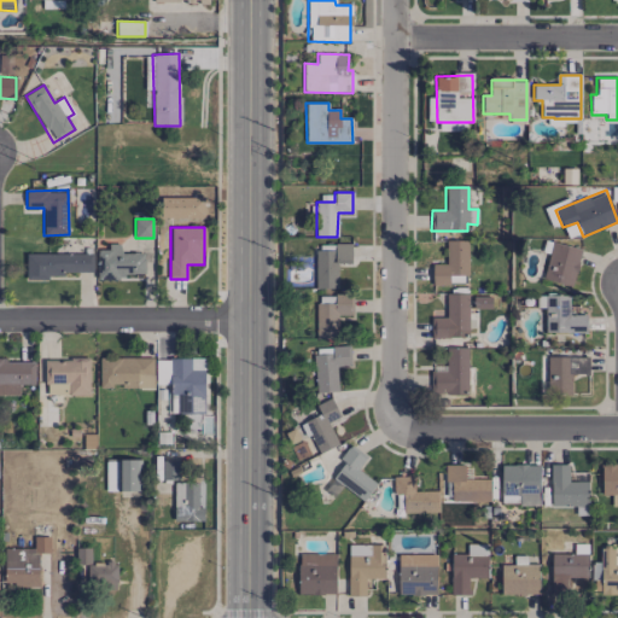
[(447,264),(432,264),(432,284),(467,284),(466,240),(447,240),(447,264)]
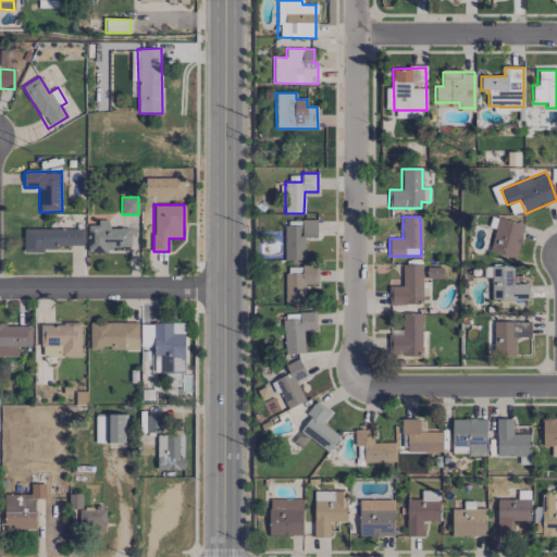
[(516,259),(524,225),(498,218),(489,251),(516,259)]
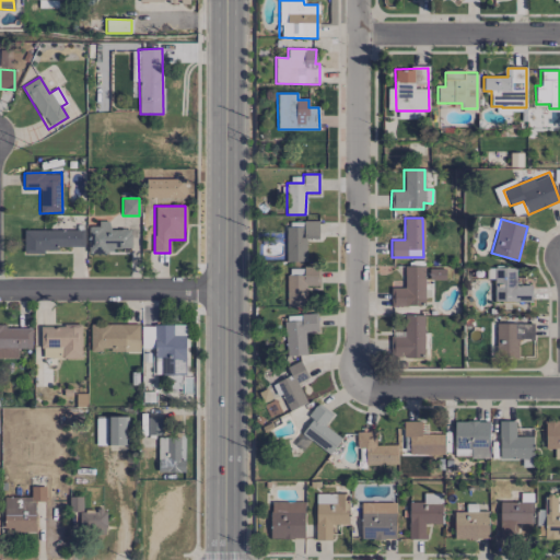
[(131,248),(130,230),(109,230),(109,221),(100,221),(100,226),(89,226),(90,254),(114,253),(114,248),(131,248)]
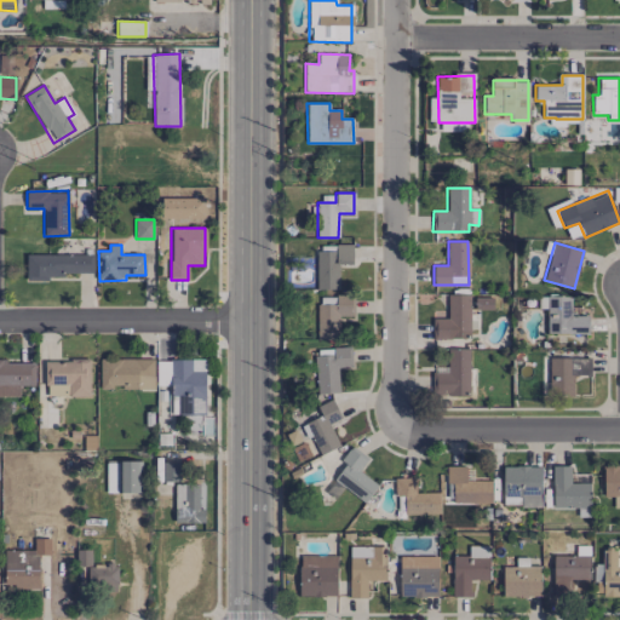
[(316,251),(316,290),(338,290),(338,265),(352,265),(352,245),(336,245),(336,251),(316,251)]
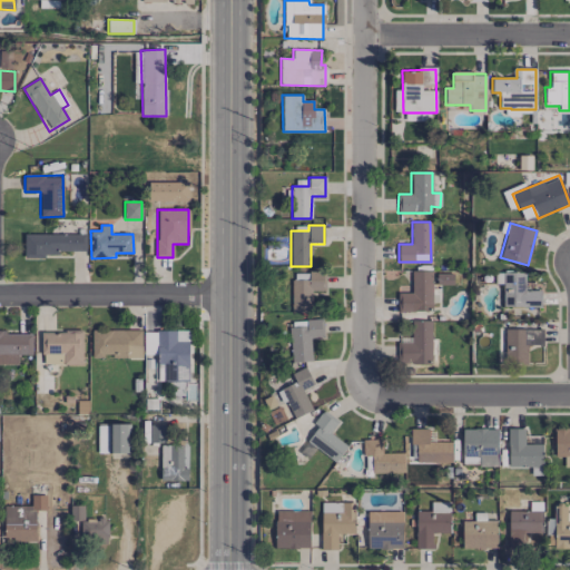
[(23,257),(58,257),(58,251),(85,252),(85,234),(23,234),(23,257)]
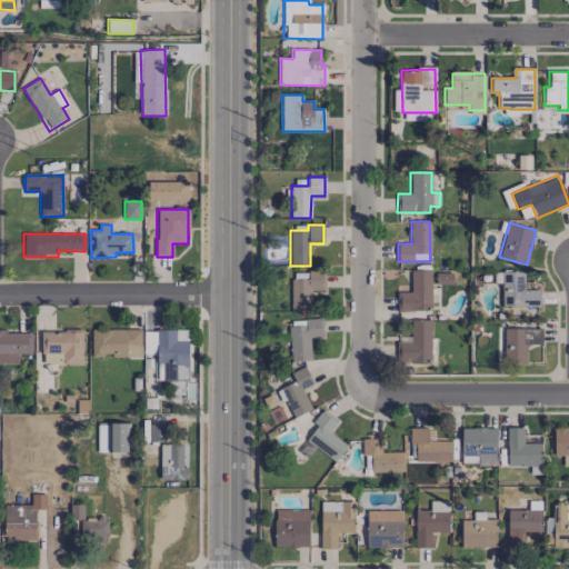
[(430,270),(410,270),(411,292),(397,292),(397,311),(431,311),(430,270)]
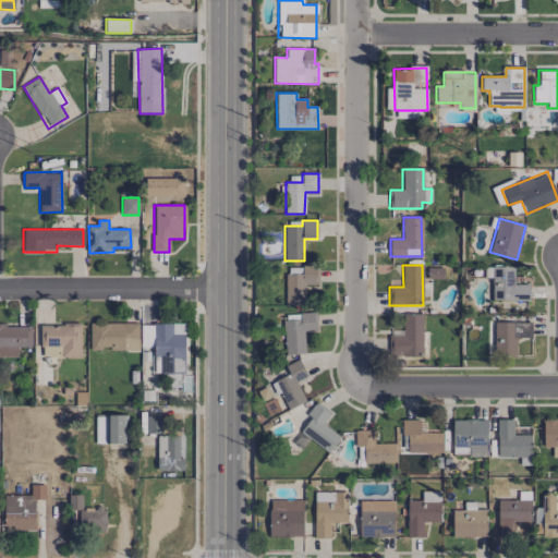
[(286,306),(305,305),(304,284),(318,284),(318,266),(286,267),(286,306)]
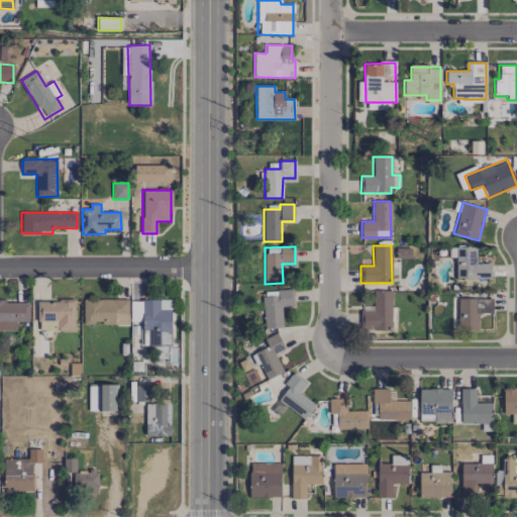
[(476,264),(476,246),(456,246),(455,278),(491,279),(491,264),(476,264)]
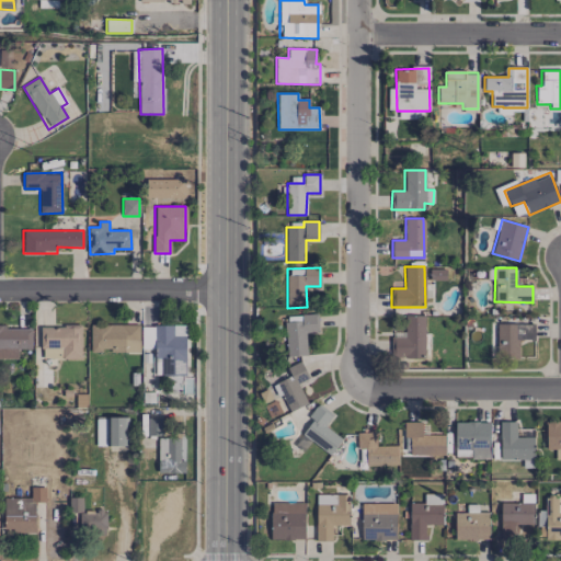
[(424,316),(404,316),(404,338),(391,338),(391,357),(424,357),(424,316)]
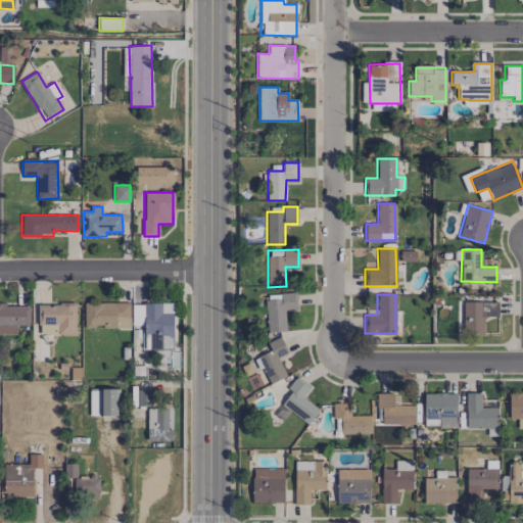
[(498,301),(463,302),(463,333),(484,332),(483,317),(498,317),(498,301)]
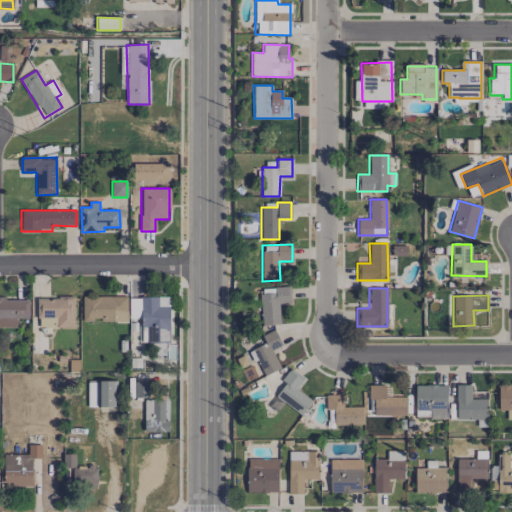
[(127,319),(127,296),(82,297),(82,322),(92,322),(92,320),(127,319)]
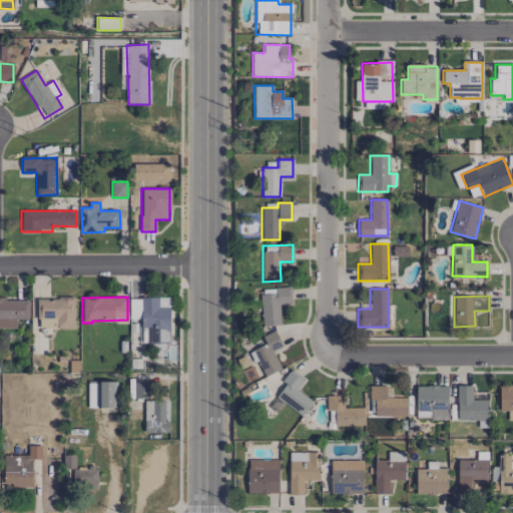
[(37,299),(38,329),(74,328),(74,298),(37,299)]
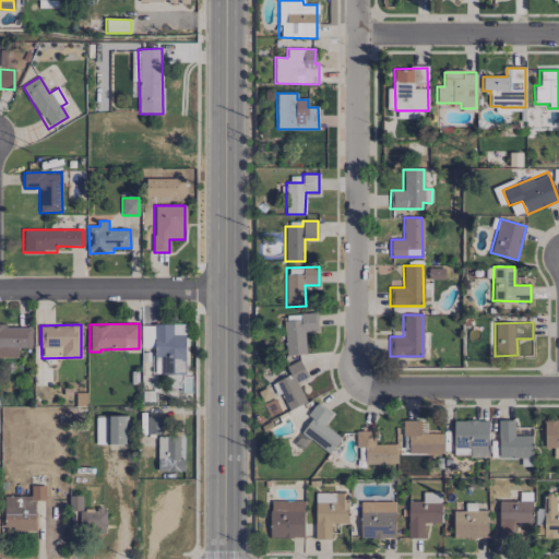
[(153,359),(161,359),(159,375),(185,375),(186,324),(154,324),(153,359)]
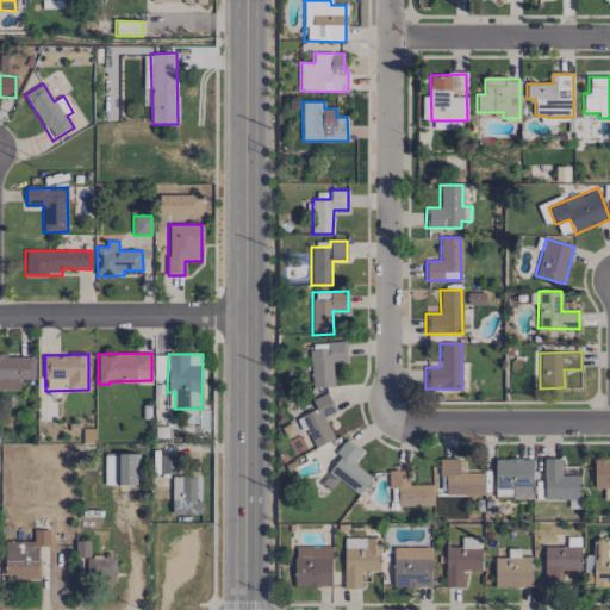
[(35,356),(0,355),(0,390),(19,390),(19,379),(33,380),(35,356)]
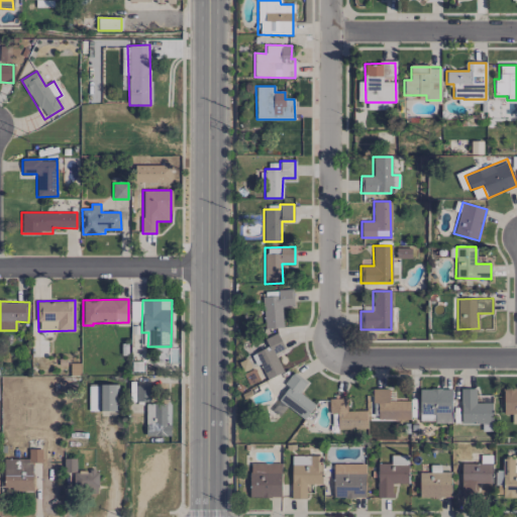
[(141,321),(141,310),(130,310),(130,321),(141,321)]
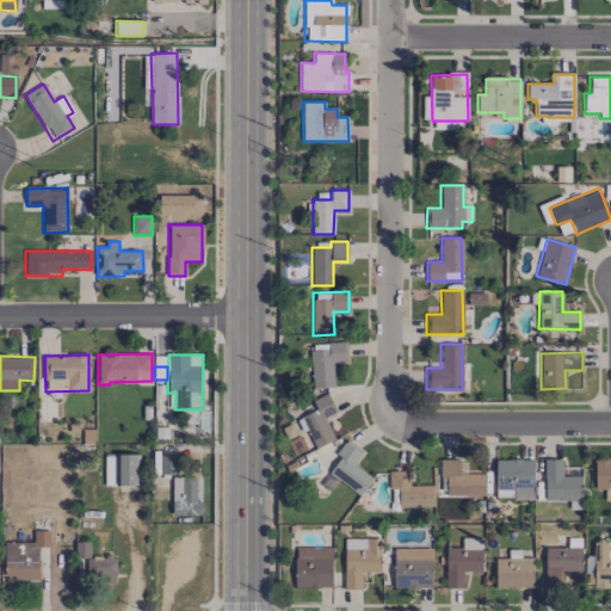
[(334,440),(325,418),(337,412),(327,393),(312,401),(316,411),(300,419),(314,450),(334,440)]
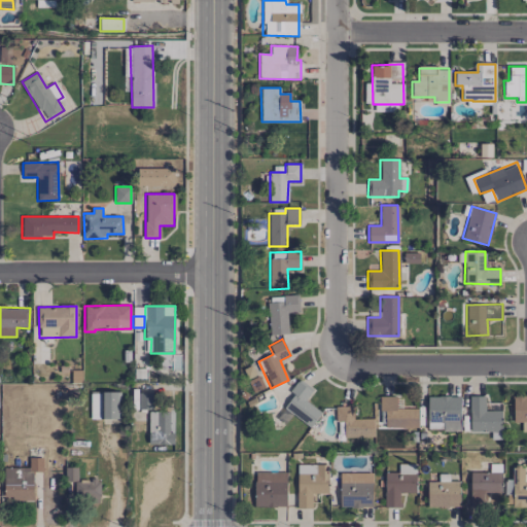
[(312,390),(297,379),(289,391),(293,394),(283,408),(310,427),(321,413),(305,400),(312,390)]
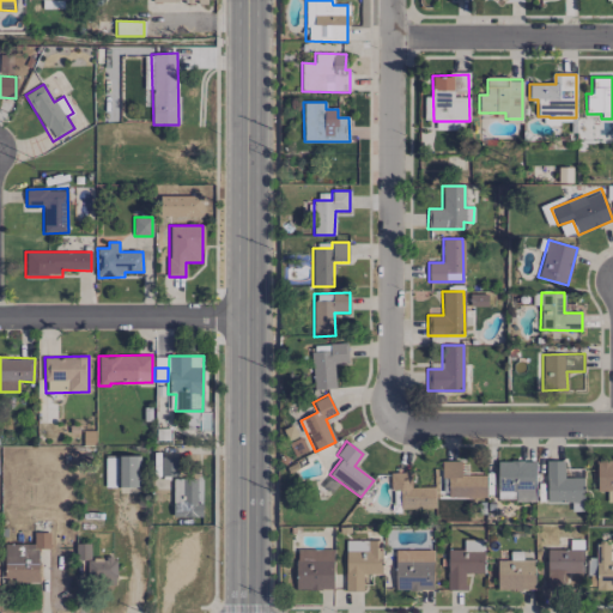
[(135,487),(135,456),(105,457),(105,487),(135,487)]
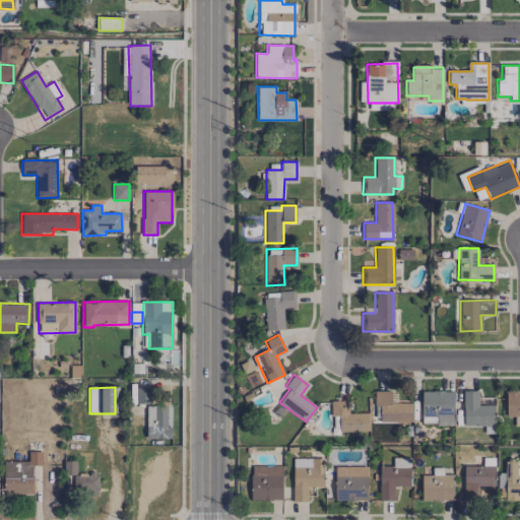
[(149,404),(150,388),(136,387),(135,404),(149,404)]
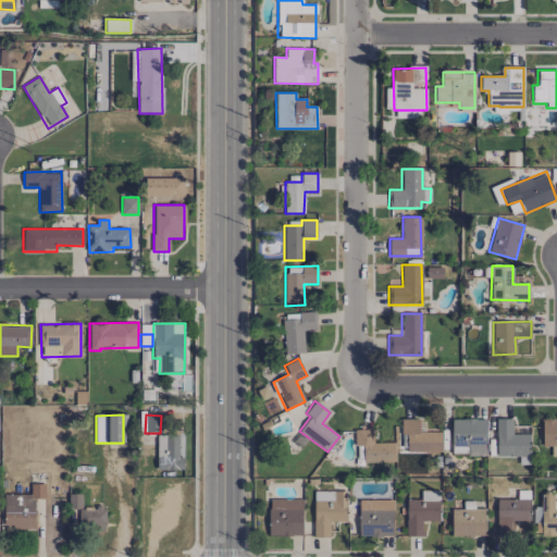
[(401,443),(406,443),(406,452),(441,453),(441,432),(423,432),(423,419),(401,419),(401,443)]
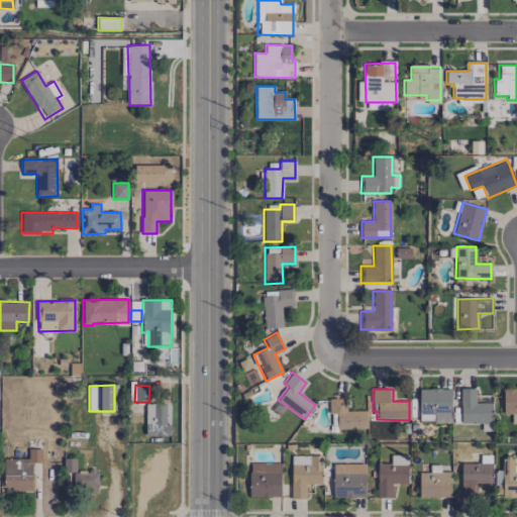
[(451,423),(451,389),(419,389),(419,420),(432,421),(432,423),(451,423)]
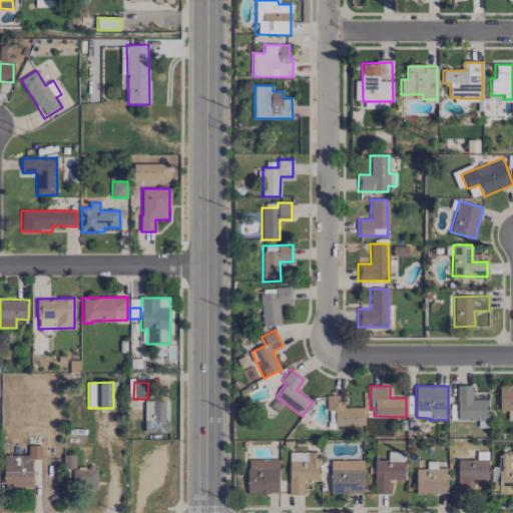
[(488,420),(488,400),(472,400),(471,386),(456,386),(457,420),(488,420)]
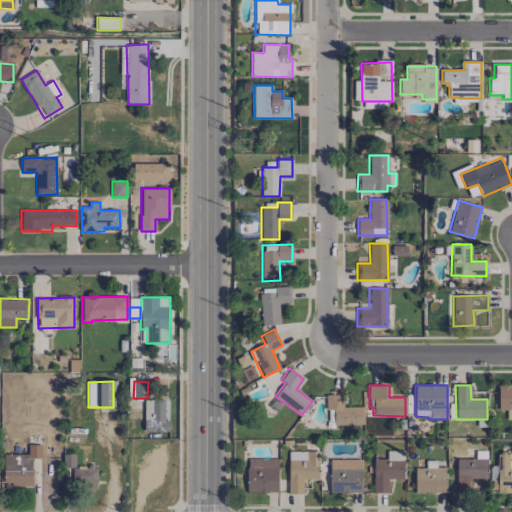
[(342,395),(327,395),(327,425),(363,424),(363,407),(343,407),(342,395)]
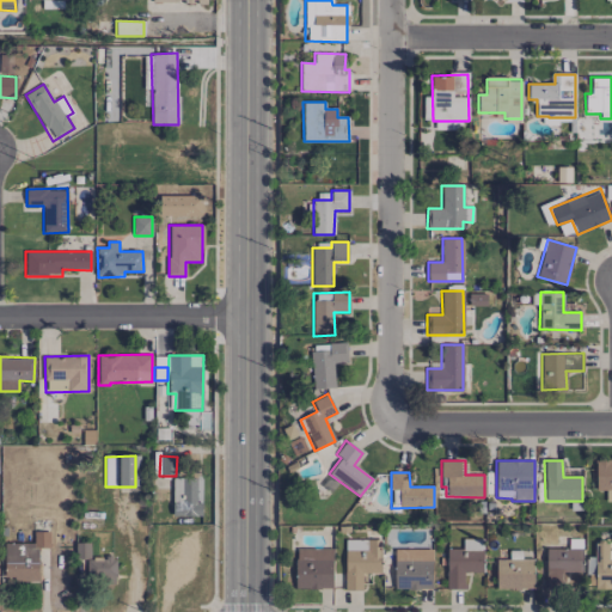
[(172,478),(171,516),(201,516),(202,503),(196,503),(196,479),(172,478)]
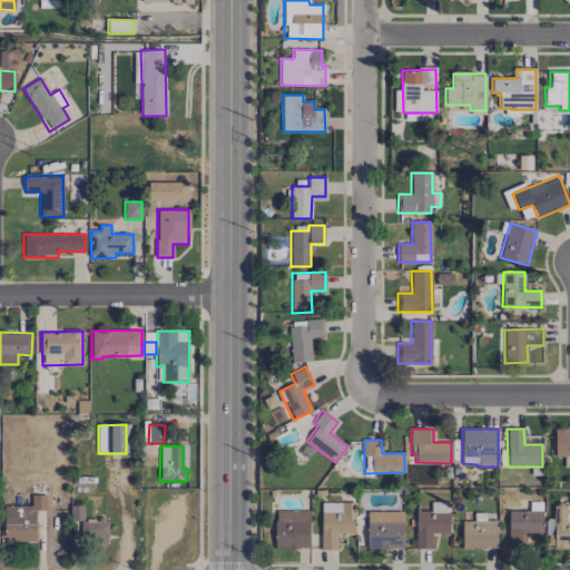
[(36,541),(35,511),(46,510),(46,495),(30,495),(30,505),(3,505),(5,542),(36,541)]
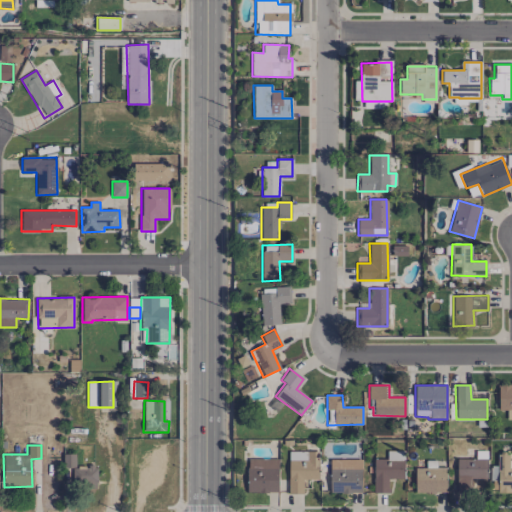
[(319,479),(318,451),(287,452),(288,494),(303,493),(302,480),(319,479)]
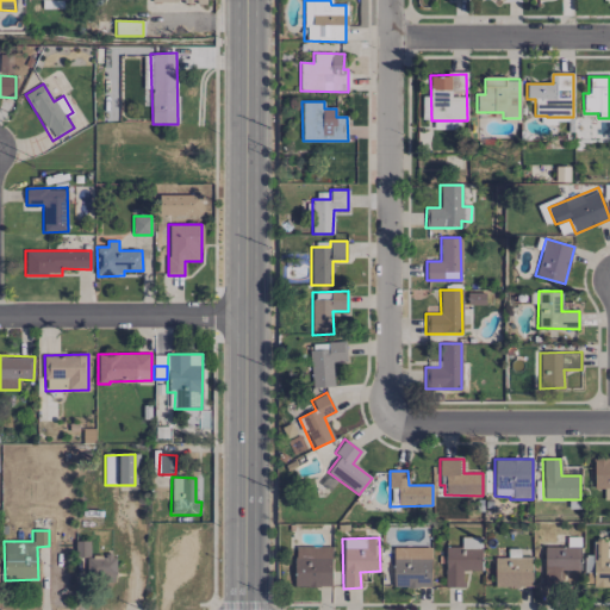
[(444,587),(462,587),(464,571),(480,571),(481,537),(461,537),(460,548),(446,548),(444,587)]
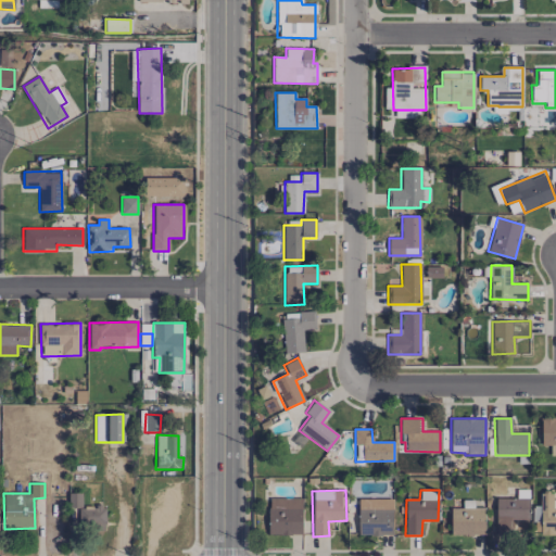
[(80,493),(68,493),(68,505),(78,505),(79,528),(105,527),(104,507),(81,508),(80,493)]
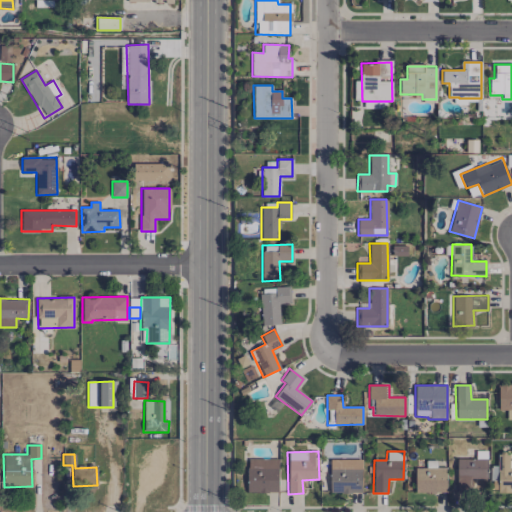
[(511,492),(511,459),(509,460),(509,455),(497,455),(497,466),(491,466),(490,492),(511,492)]
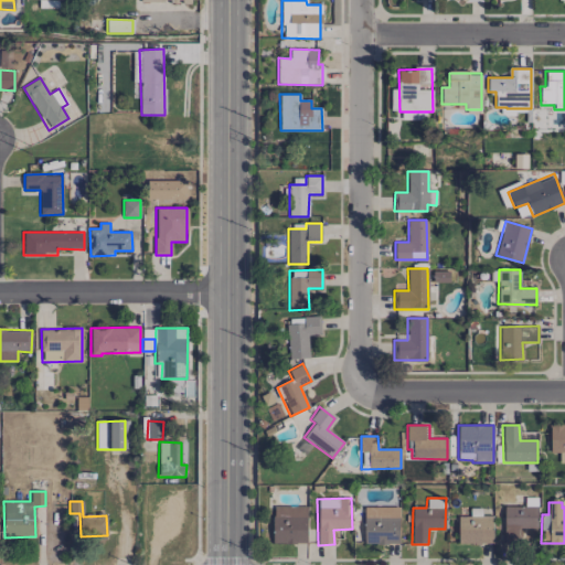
[(307,507),(273,507),(273,543),(307,543),(307,507)]
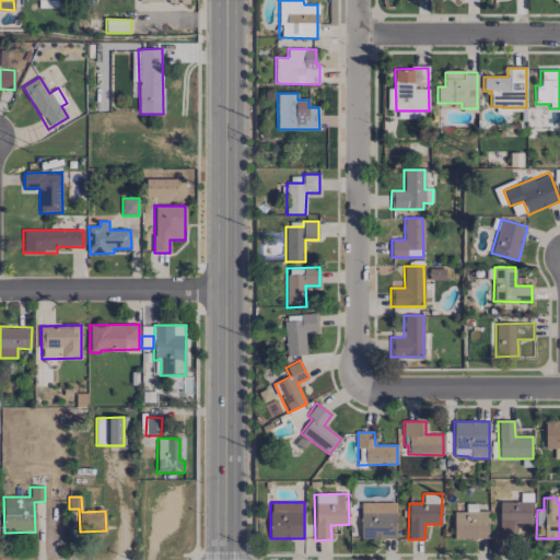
[(395,539),(396,503),(361,502),(360,539),(395,539)]
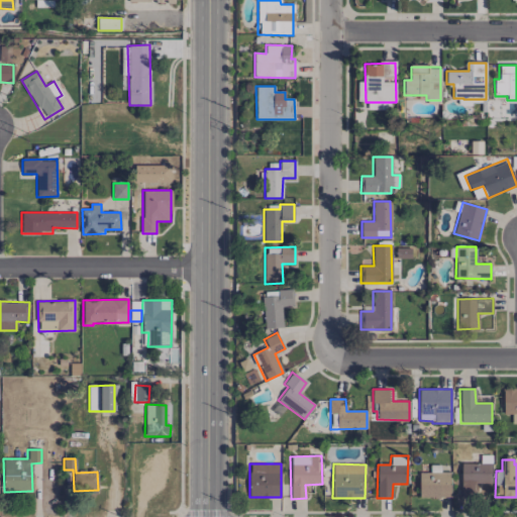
[(476,497),(475,483),(492,483),(492,463),(461,463),(462,497),(476,497)]
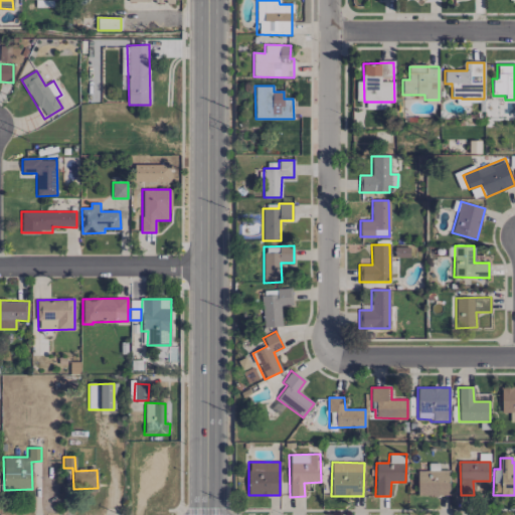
[(449,496),(449,471),(417,471),(417,496),(449,496)]
